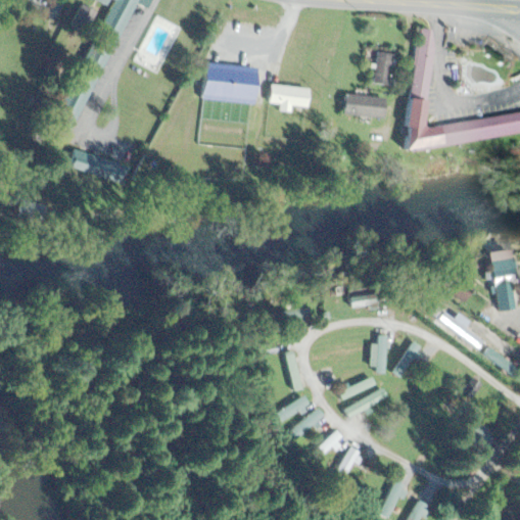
[(133,1),(147,6),(149,0),(97,0),(108,5),(54,127),(74,136),(133,1)]
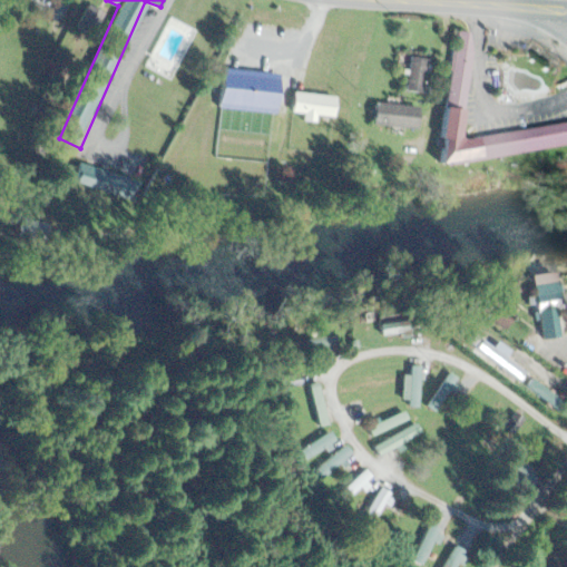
[(81,21),(98,30),(107,12),(90,3),(81,21)]
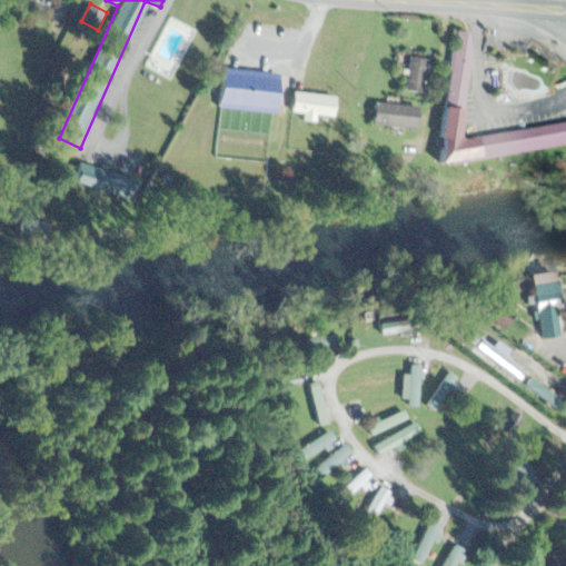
[(459,30),(444,108),(438,164),(449,165),(565,144),(565,120),(463,139),(459,136),(476,50),(473,31),(459,30)]
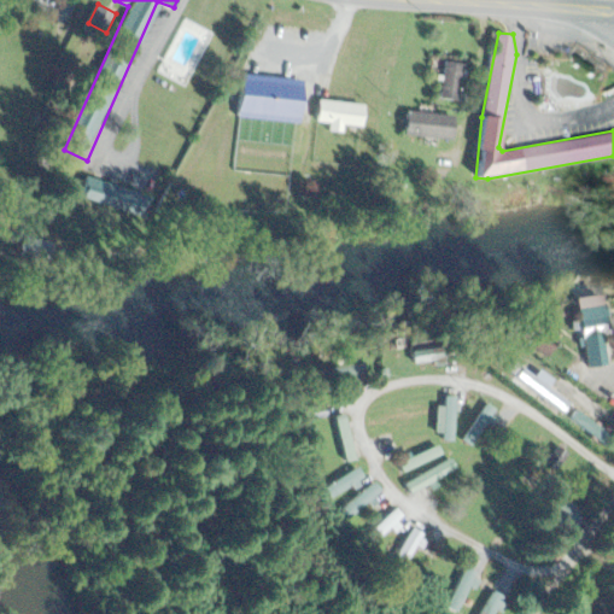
[(466,64),(446,60),(442,98),(461,100),(466,64)]
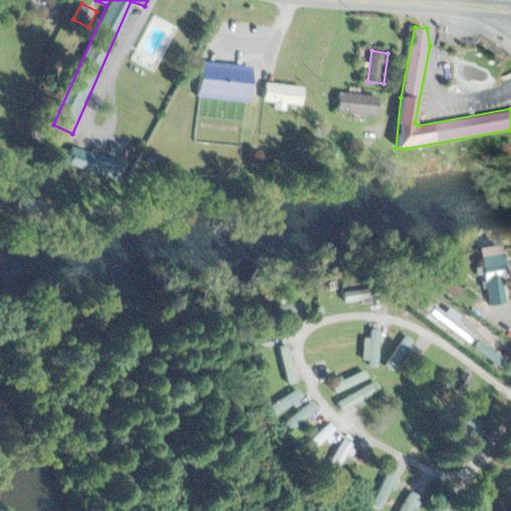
[(250,100),(251,64),(199,62),(198,97),(250,100)]
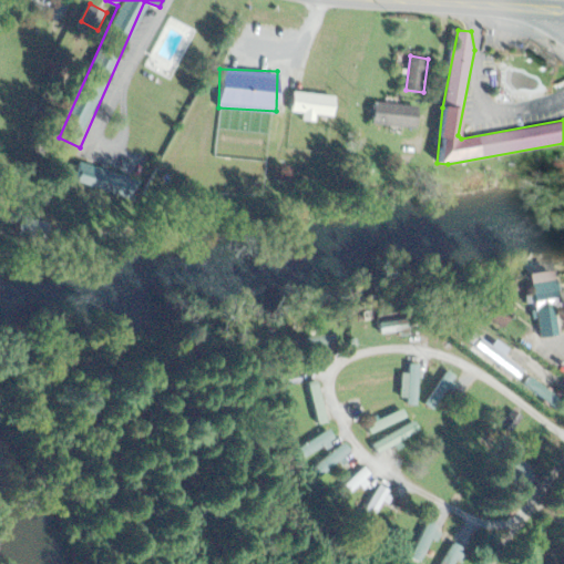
[(334,116),(337,95),(295,90),(291,111),(304,113),(303,120),(316,122),(317,114),(334,116)]
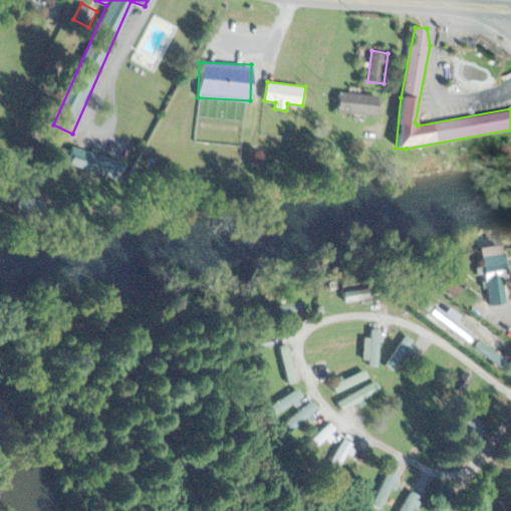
[(378,114),(378,94),(338,92),(337,112),(378,114)]
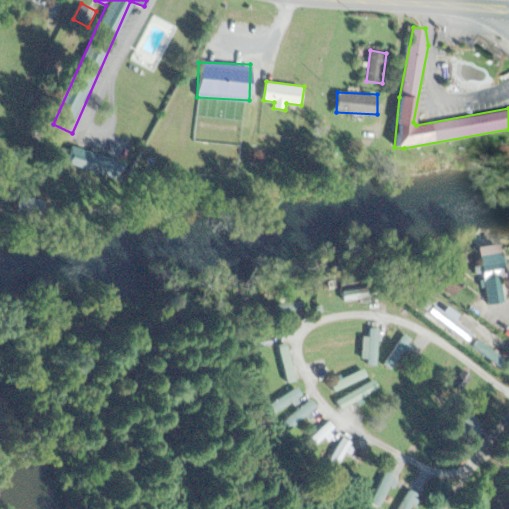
[(125,163),(71,146),(66,163),(120,180),(125,163)]
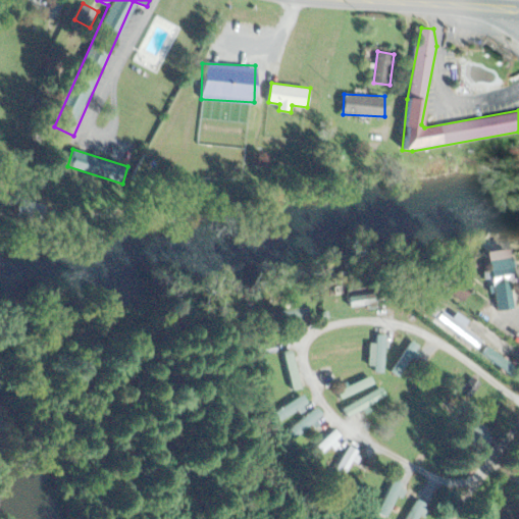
[(489,252),(499,310),(515,307),(511,280),(515,279),(510,249),(489,252)]
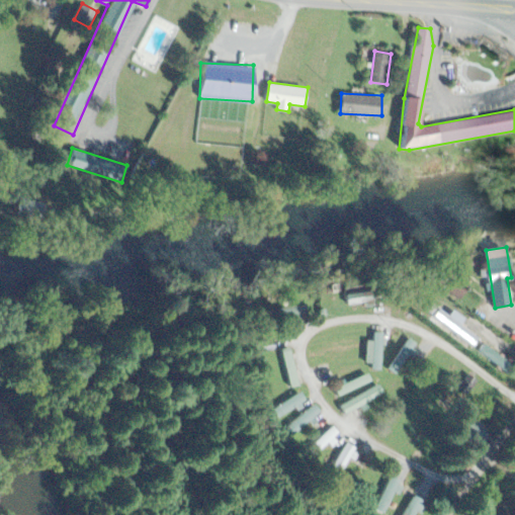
[(441,285),(459,299),(471,283),(454,269),(441,285)]
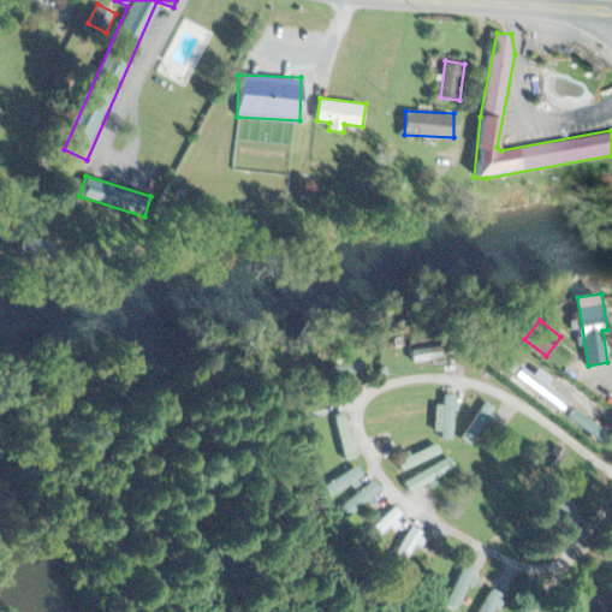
[(523,362),(514,356),(506,368),(516,374),(523,362)]
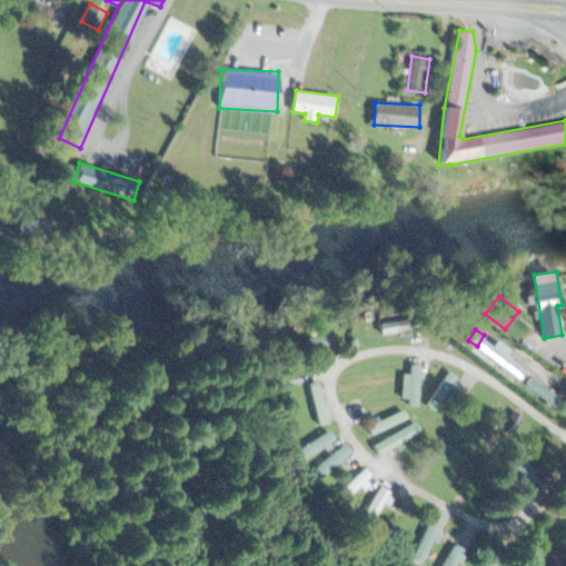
[(338,343),(336,333),(316,337),(319,348),(338,343)]
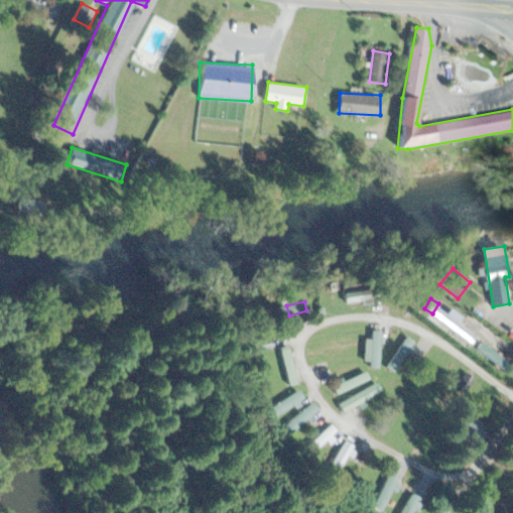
[(464,317),(452,307),(447,313),(438,306),(432,314),(472,346),(478,338),(460,323),(464,317)]
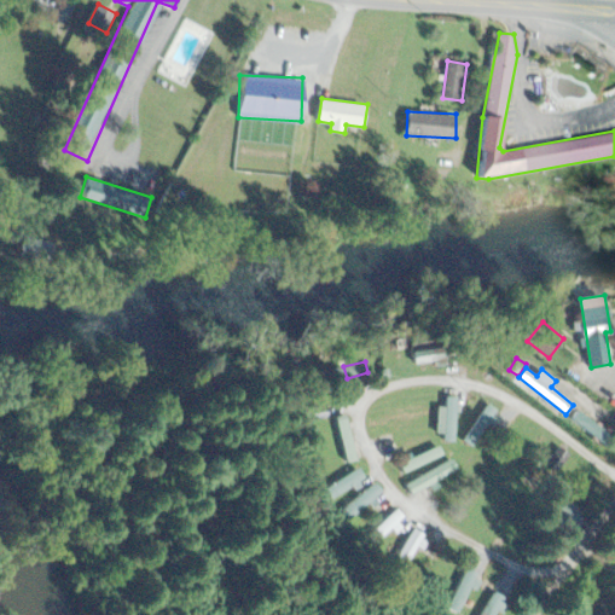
[(459,396),(447,396),(447,406),(439,406),(437,433),(446,433),(445,441),(458,441),(459,396)]
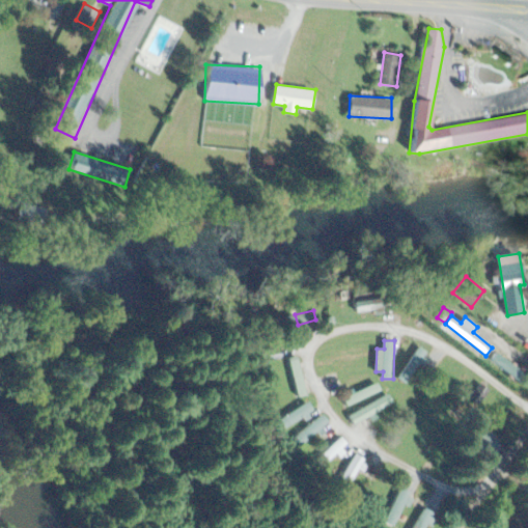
[(427,351),(419,345),(399,379),(408,384),(427,351)]
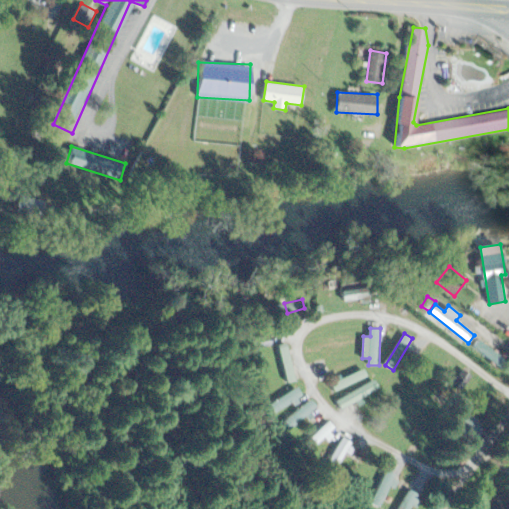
[(508,357),(479,340),(474,349),(503,367),(508,360),(508,357)]
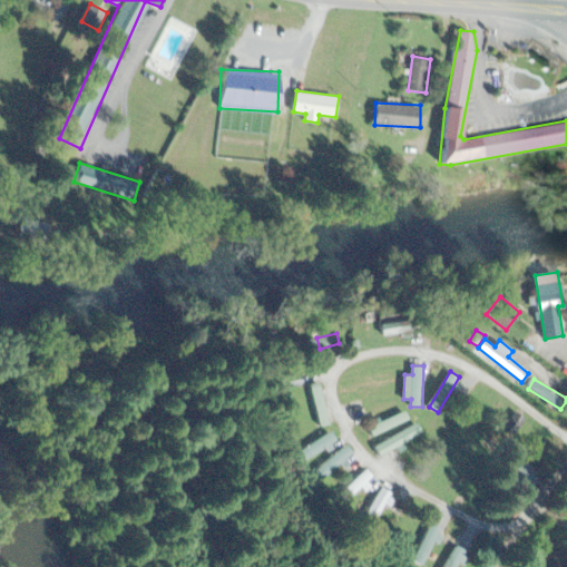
[(313,383),(319,427),(329,424),(322,382),(313,383)]
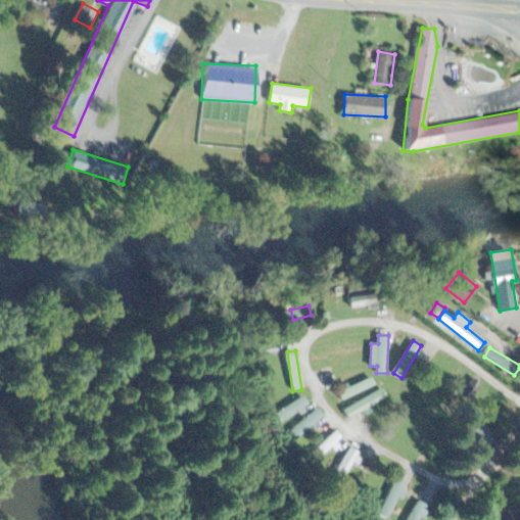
[(338,390),(342,399),(376,384),(372,376),(338,390)]
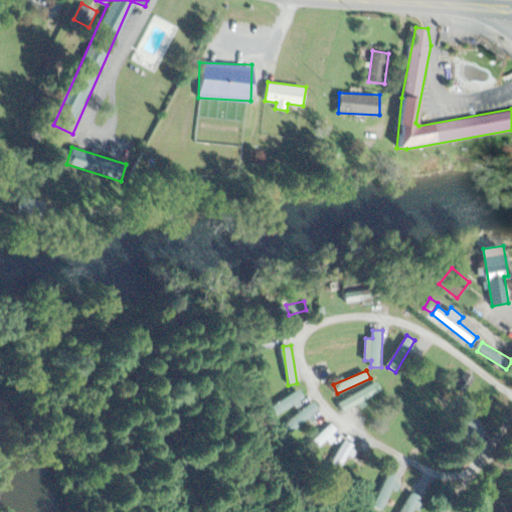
[(278,415),(305,397),(300,388),(272,406),(278,415)]
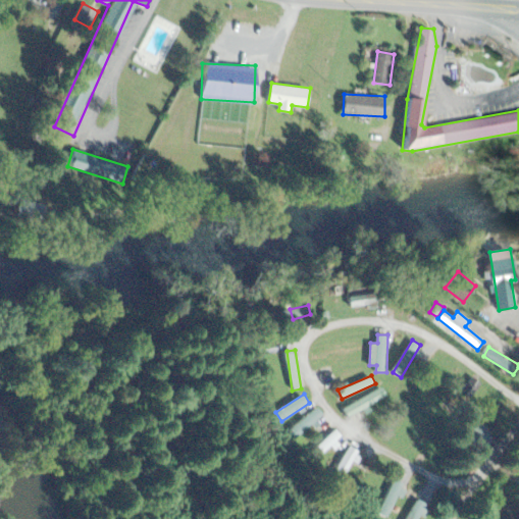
[(290,432),(298,440),(324,415),(317,407),(290,432)]
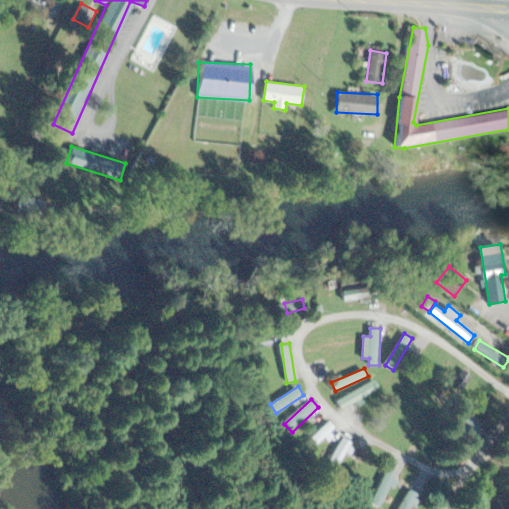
[(487,422),(464,410),(457,425),(479,436),(487,422)]
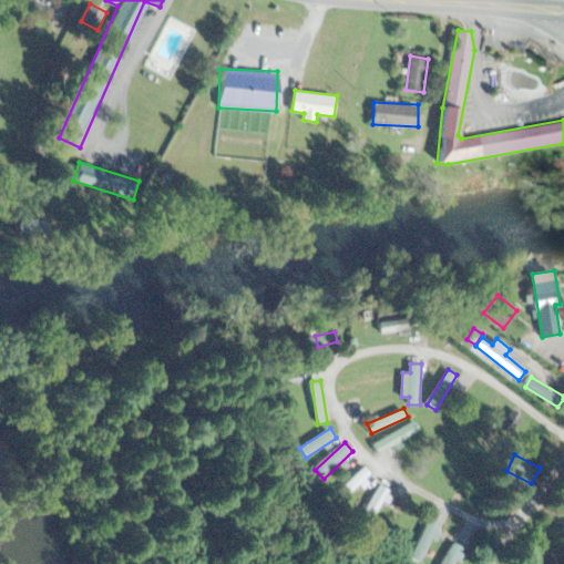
[(375,475),(366,467),(339,491),(348,500),(375,475)]
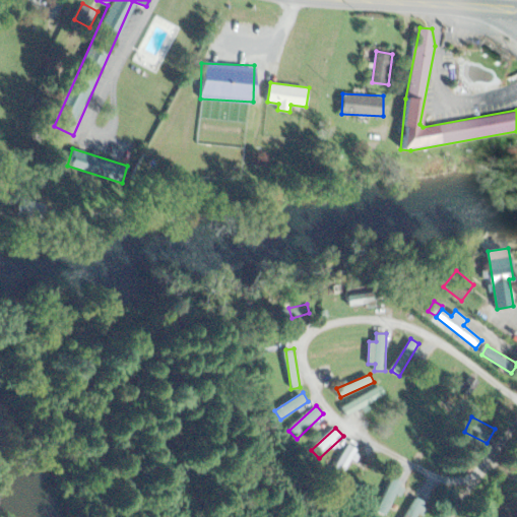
[(345,478),(359,451),(347,445),(333,472),(345,478)]
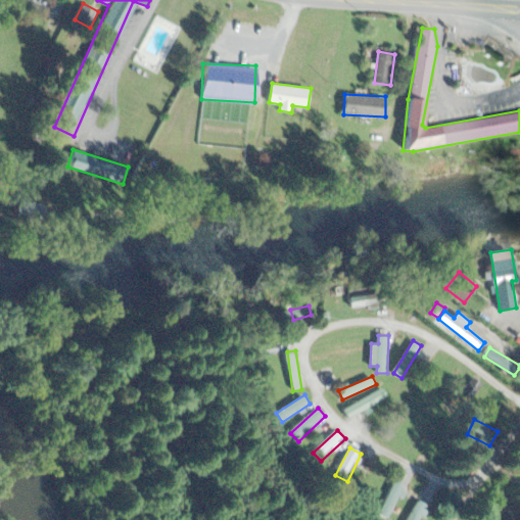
[(380,514),(390,519),(407,486),(395,481),(380,514)]
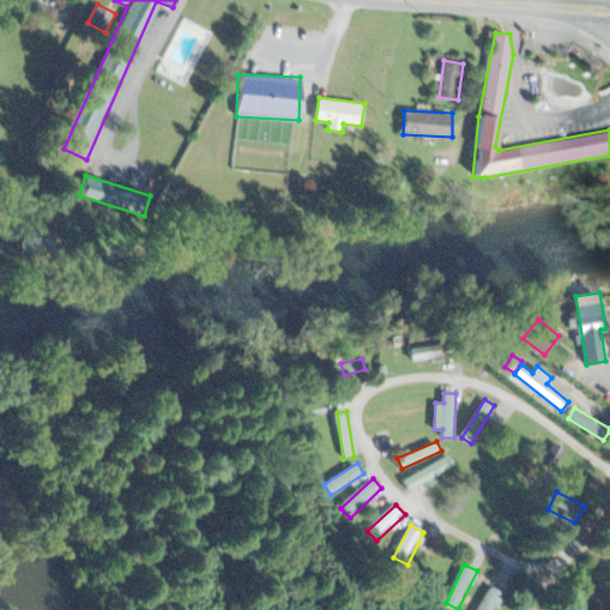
[(502,609),(509,598),(493,587),(478,609),(494,609),(496,607),(502,609)]
